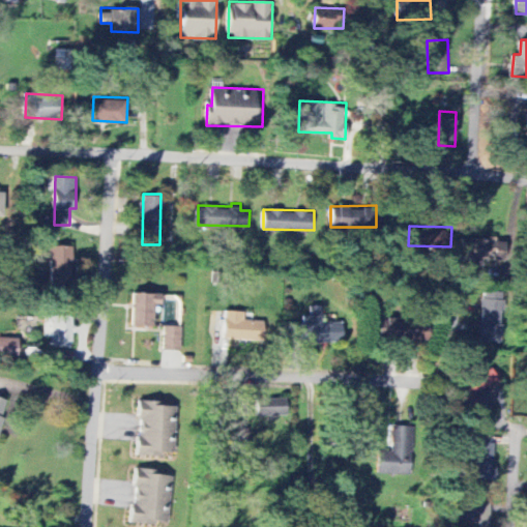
[(475,258),(475,268),(488,268),(488,257),(507,257),(508,240),(465,239),(464,258),(475,258)]
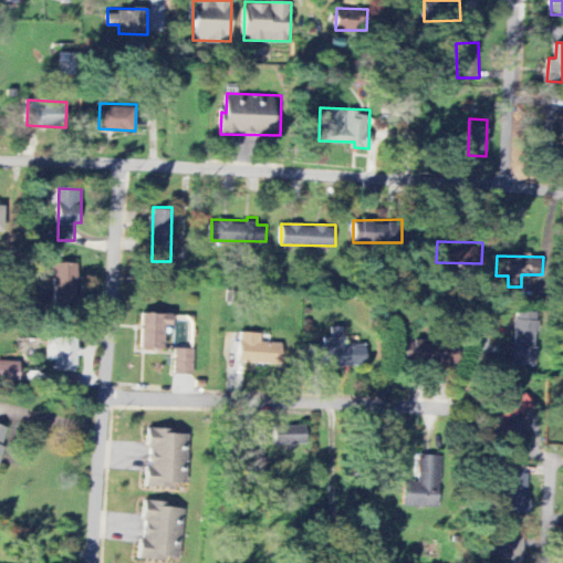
[(54,301),(81,301),(80,262),(49,262),(49,278),(54,278),(54,301)]
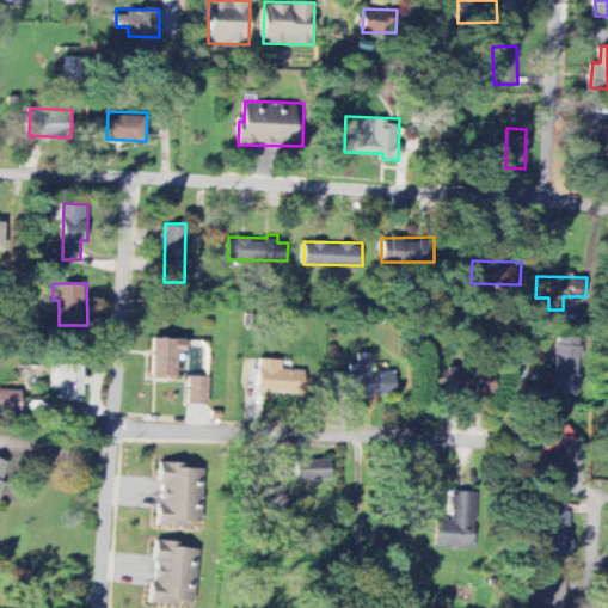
[(186,338),(153,337),(152,375),(178,376),(178,350),(186,350),(186,338)]
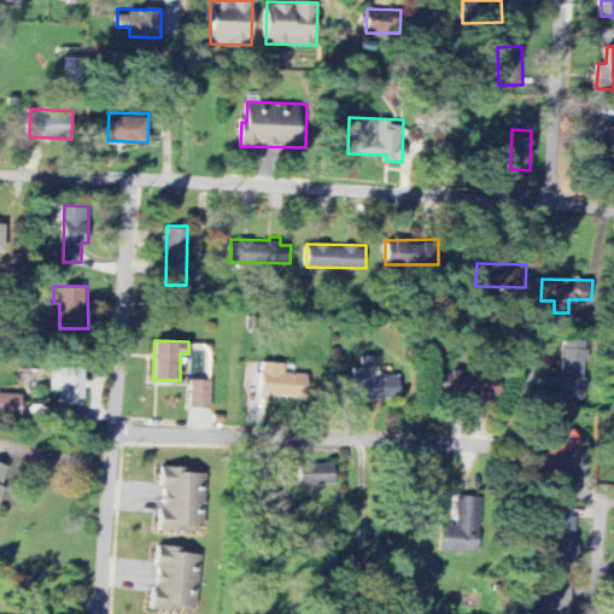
[(585,398),(588,345),(563,344),(561,397),(585,398)]
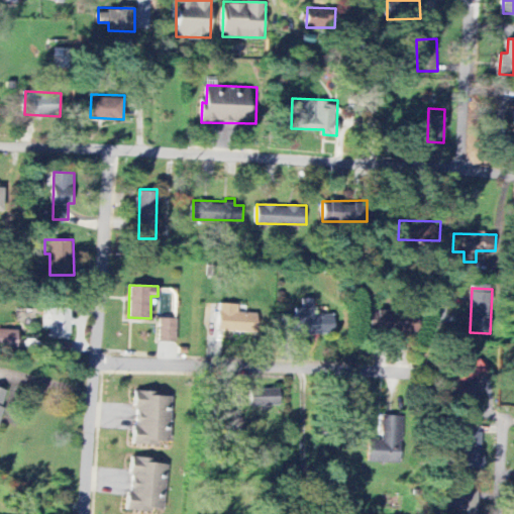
[(315,314),(315,297),(304,297),(304,306),(297,306),(297,315),(284,315),(284,332),(337,332),(337,314),(315,314)]
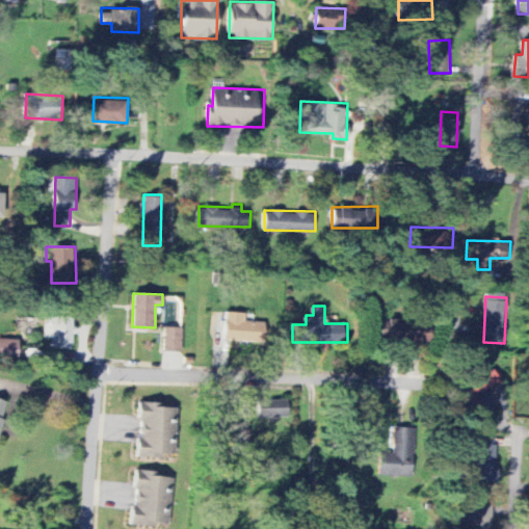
[(226,339),(266,341),(267,321),(245,320),(245,311),(227,311),(226,339)]
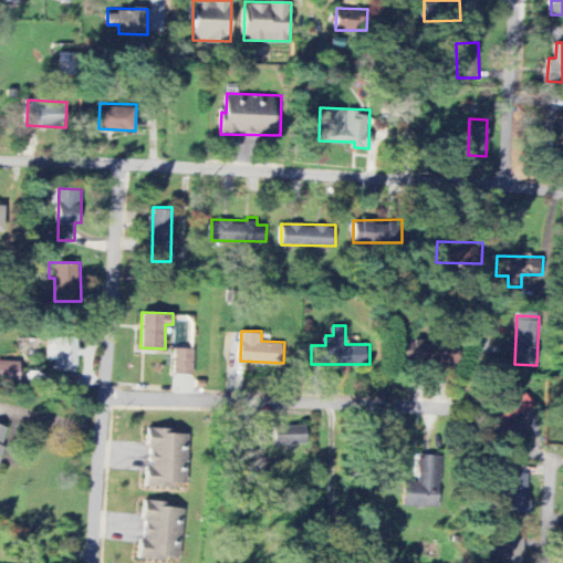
[(79,336),(50,335),(49,358),(58,358),(56,369),(77,369),(79,336)]
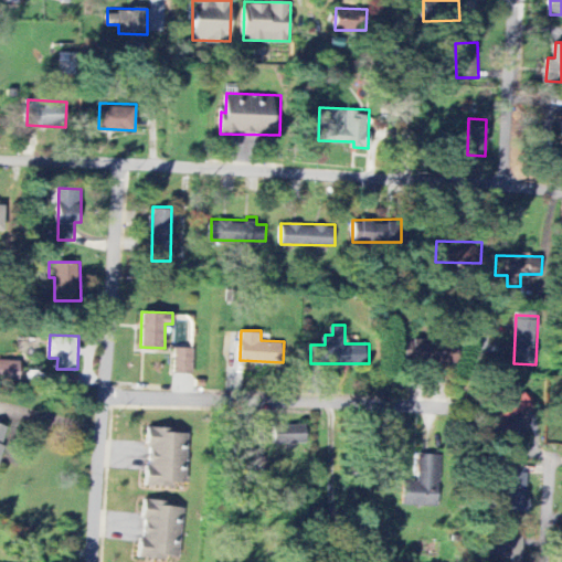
[(406,339),(404,361),(457,364),(459,342),(406,339)]
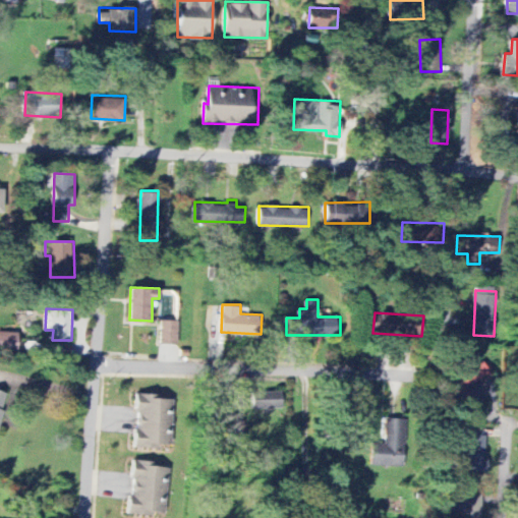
[(179,320),(162,320),(161,343),(179,343),(179,320)]
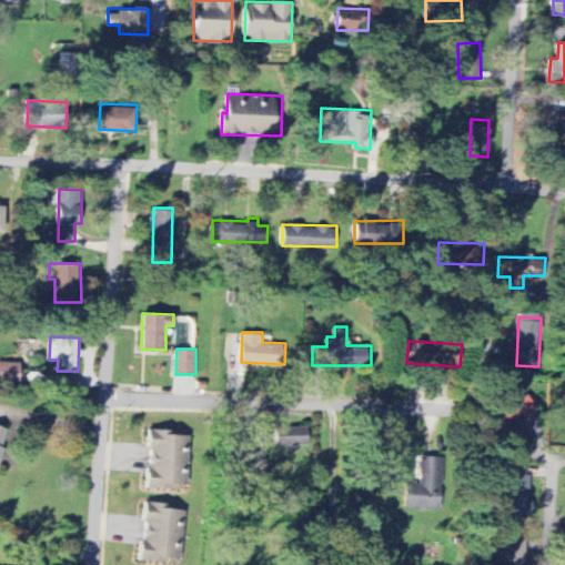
[(0,381),(20,382),(21,361),(0,360),(0,381)]
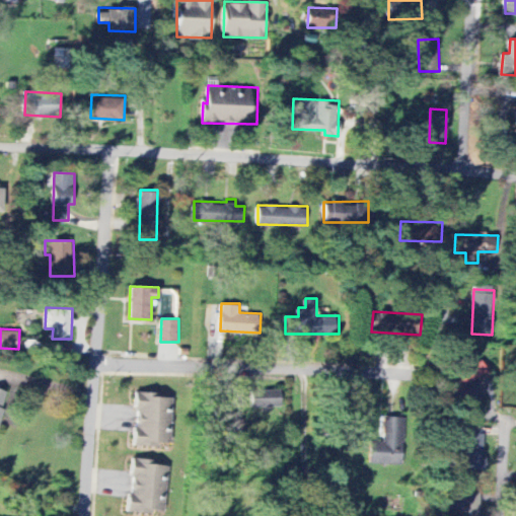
[(491,388),(485,378),(492,373),(484,360),(458,375),(463,383),(456,387),(466,403),(491,388)]
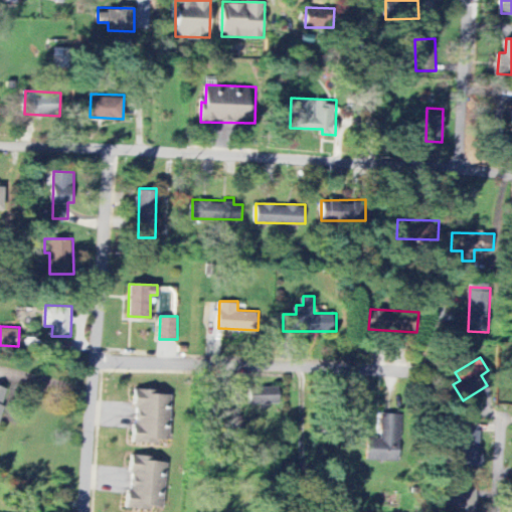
[(0,416),(8,387),(0,384),(0,416)]
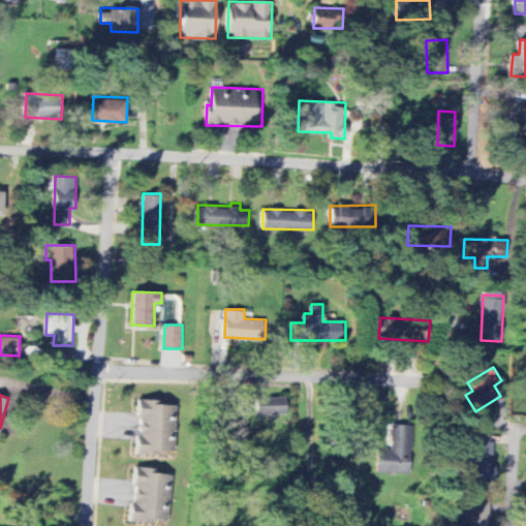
[(257,414),(288,413),(288,396),(257,397),(257,414)]
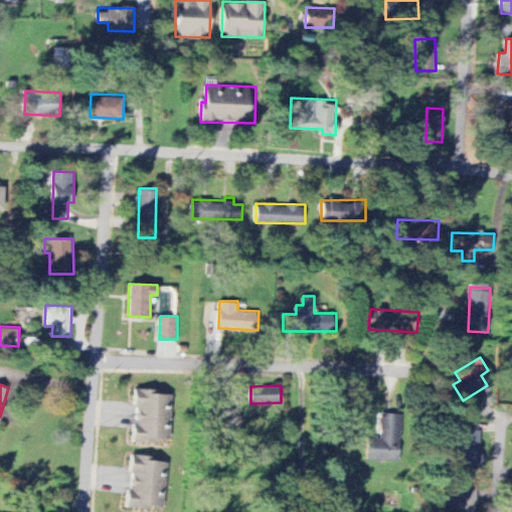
[(134,442),(170,443),(172,390),(137,388),(134,442)]
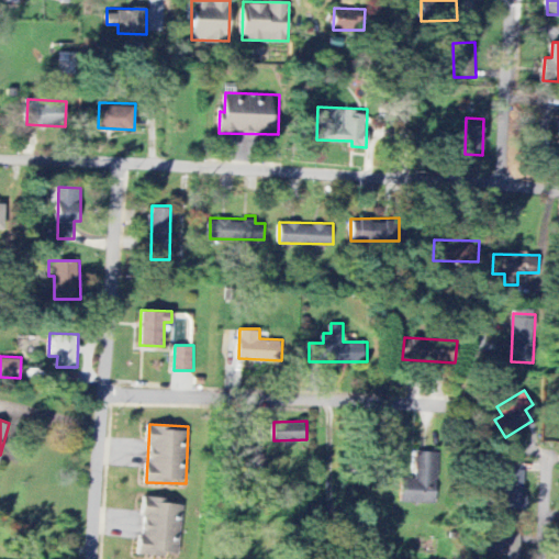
[(402,501),(439,503),(442,453),(417,451),(416,476),(403,474),(402,501)]
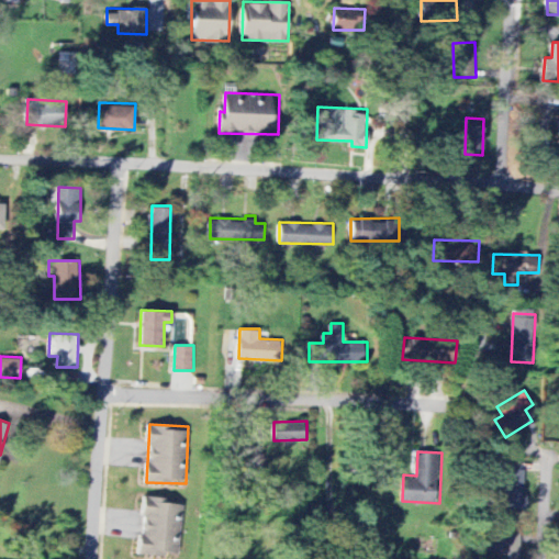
[(501,506),(527,507),(528,495),(524,495),(526,460),(503,459),(501,506)]
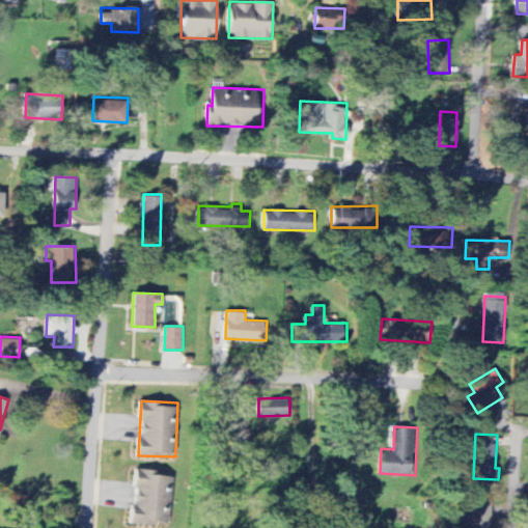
[(132,522),(169,525),(173,476),(150,474),(150,469),(136,468),(132,522)]
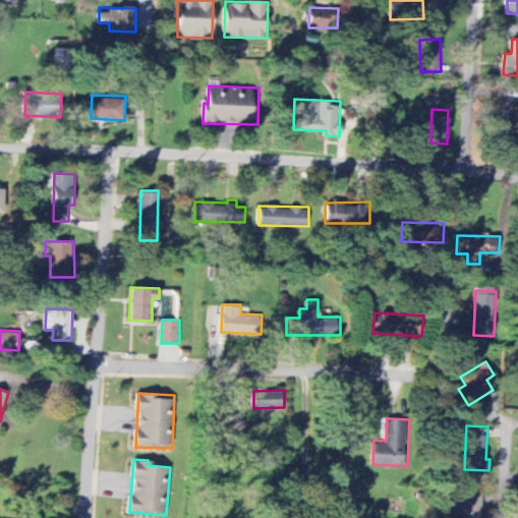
[(481,517),(483,494),(463,493),(463,500),(451,499),(451,510),(462,510),(461,517),(481,517)]
